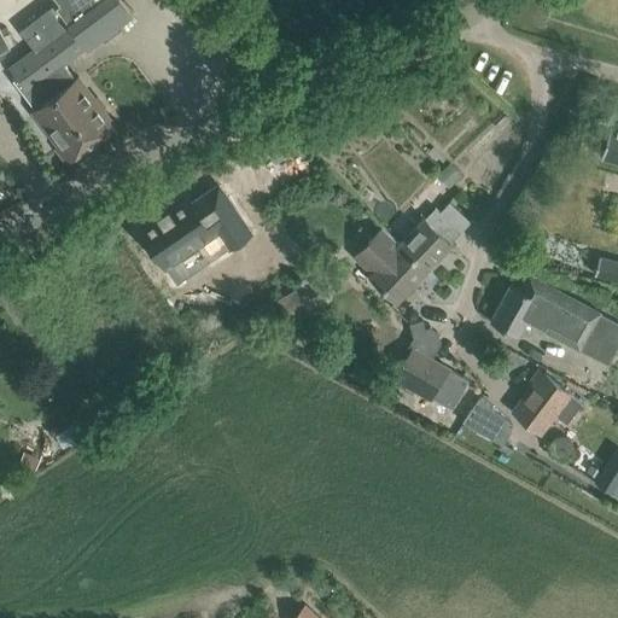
[(120,28),(121,19),(130,12),(121,0),(52,0),(60,10),(25,36),(34,48),(10,68),(23,85),(19,87),(36,110),(40,106),(65,140),(57,147),(68,162),(116,124),(79,76),(76,77),(64,63),(97,39),(105,40),(120,28)]
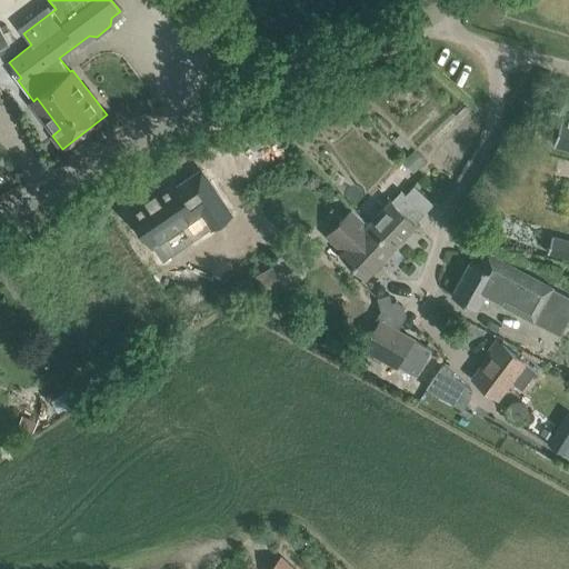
[(0,48),(9,43),(0,26),(0,48)]
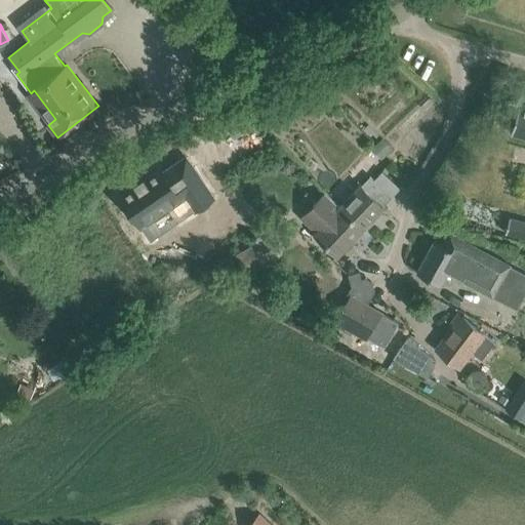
[(524,104),(519,103),(511,133),(524,136),(524,104)]
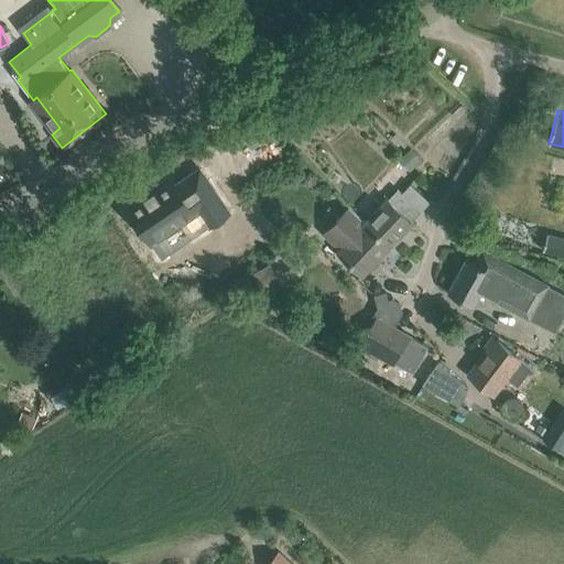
[(411,148),(402,156),(413,169),(422,160),(411,148)]
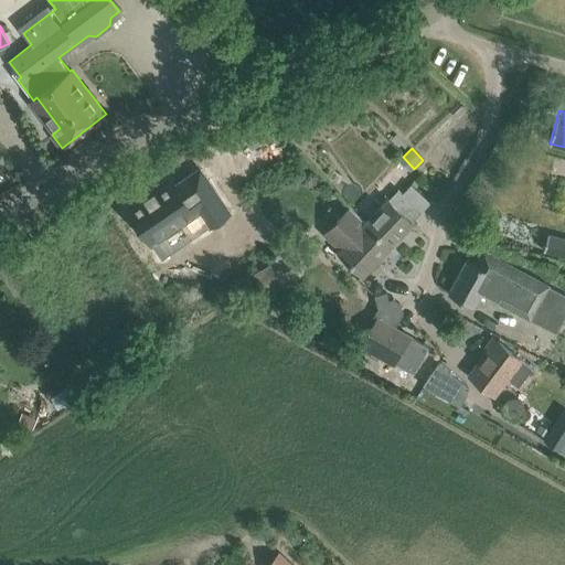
[(172,180),(128,210),(150,242),(199,210),(210,226),(230,212),(201,170),(177,187),(172,180)]
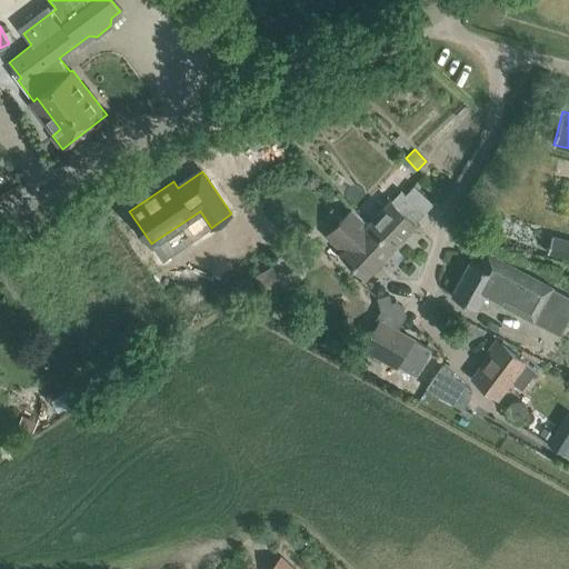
[(425,212),(401,191),(400,190),(371,221),(395,245),(425,212)]
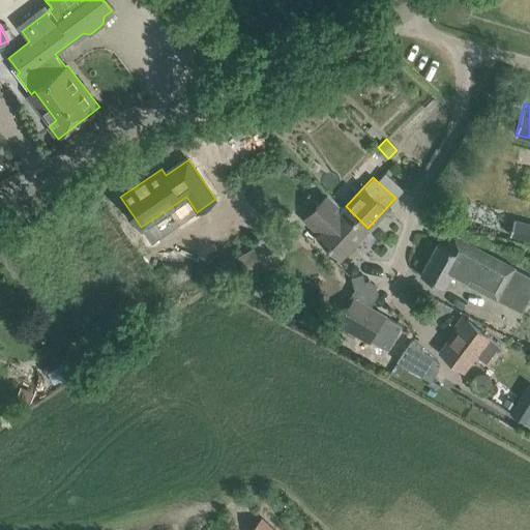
[(346,206),(344,208),(327,194),(303,219),(319,234),(318,235),(341,257),(367,228),(346,206)]
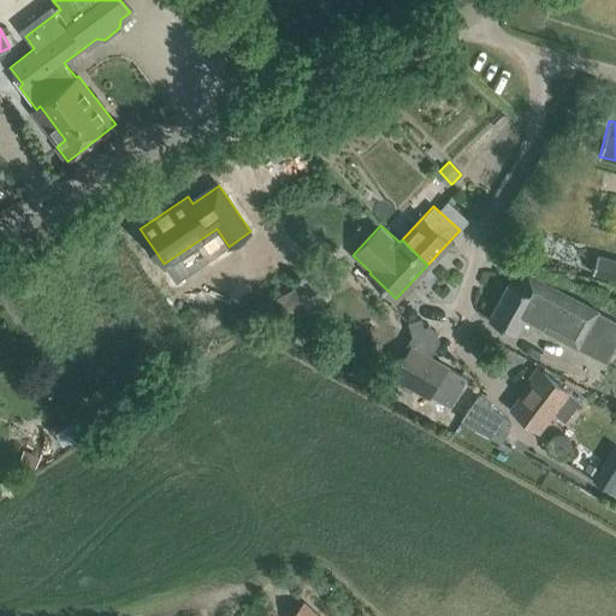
[(615,259),(614,259),(597,255),(592,273),(615,279),(615,259)]
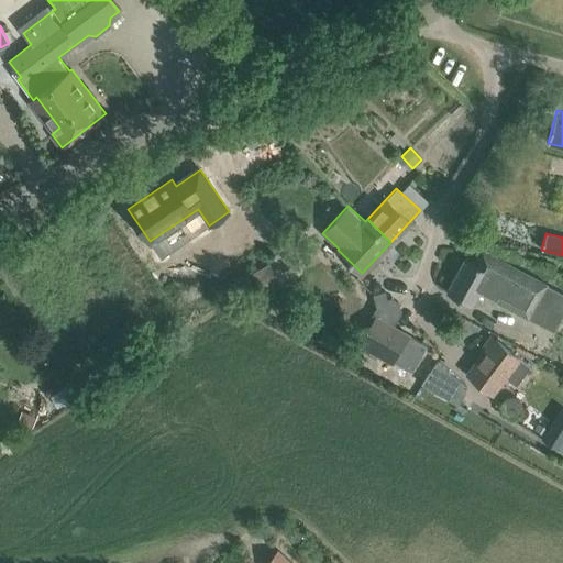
[(555,332),(562,317),(562,291),(482,249),(475,262),(465,256),(446,290),(472,305),(482,288),(511,305),(510,308),(555,332)]
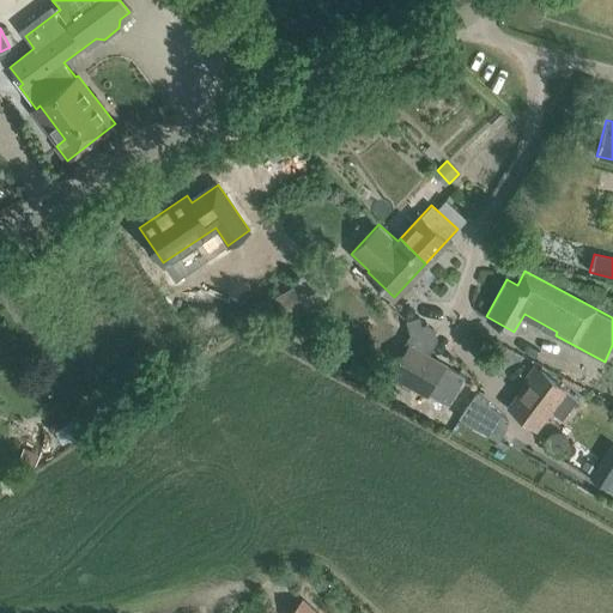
[(410,345),(393,375),(448,405),(465,376),(410,345)]
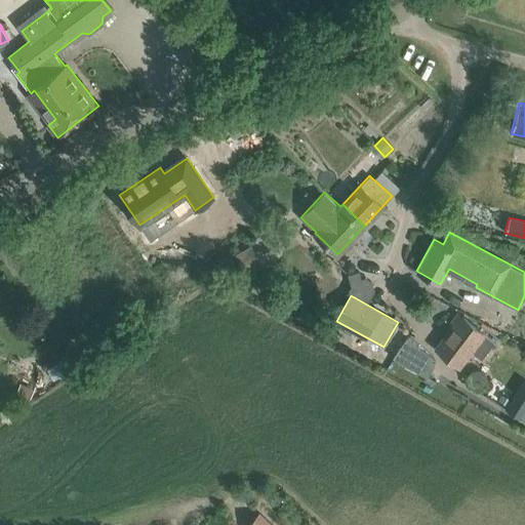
[(437,348),(459,365),(471,350),(482,358),(494,341),(461,316),(437,348)]
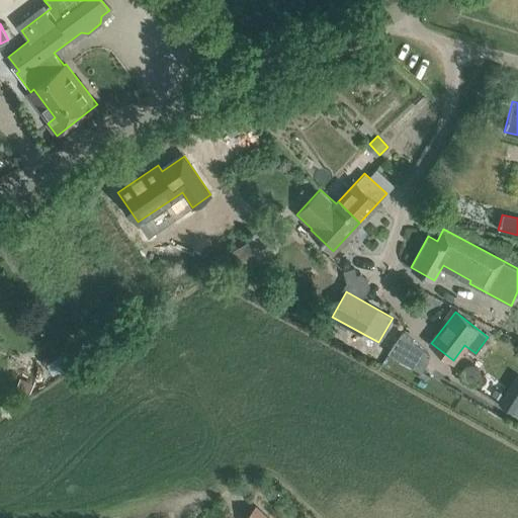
[(402,332),(387,352),(422,372),(428,362),(429,359),(429,356),(428,354),(427,352),(402,332)]
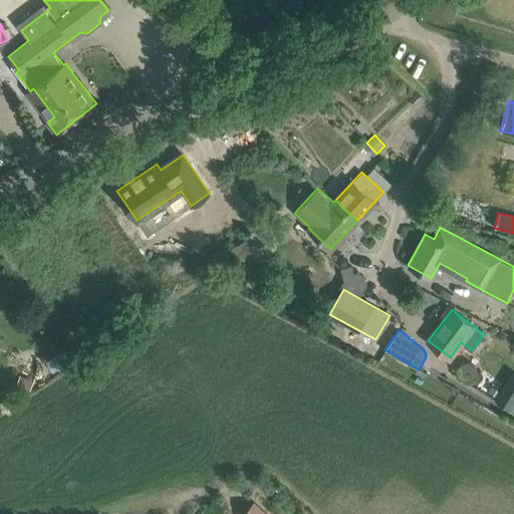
[(46,361),(52,371),(68,362),(62,352),(46,361)]
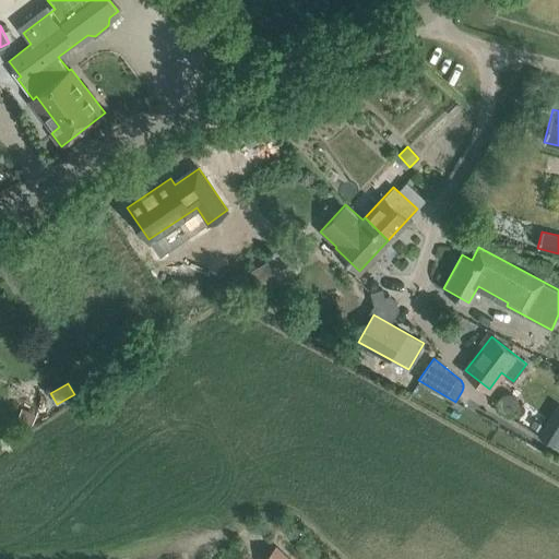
[(497,402),(499,409),(504,414),(511,413),(516,407),(518,400),(511,393),(502,394),(497,402)]
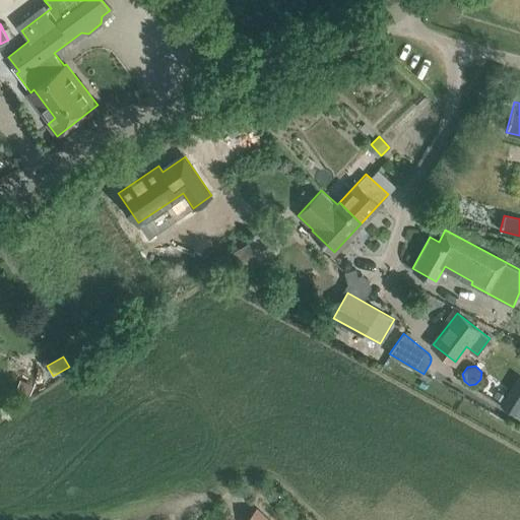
[(519,377),(517,376),(500,405),(519,417),(519,377)]
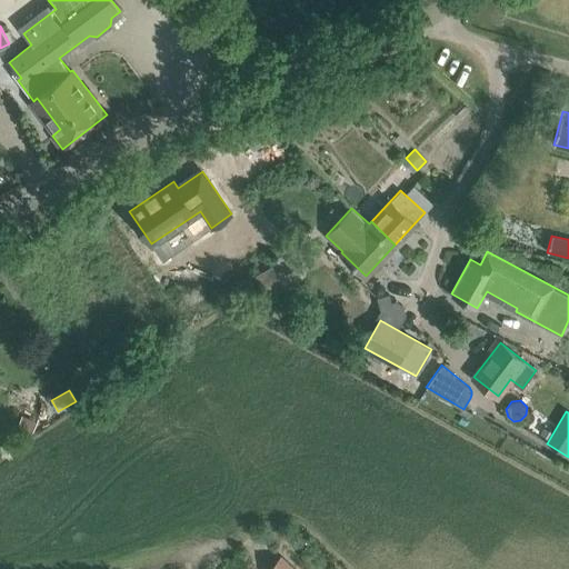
[(20,415),(15,428),(30,435),(36,420),(20,415)]
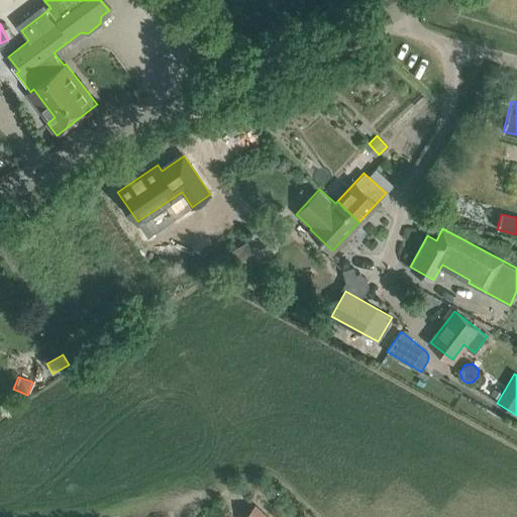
[(267,516),(255,506),(245,516),(267,516)]
